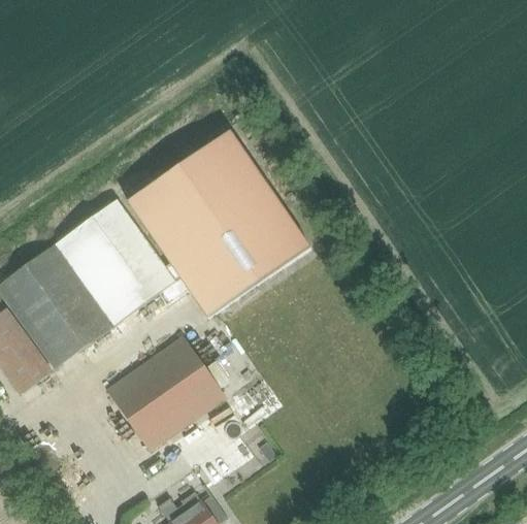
[(170,262),(165,266),(175,281),(159,293),(166,303),(189,288),(208,317),(309,246),(229,130),(128,200),(170,262)]
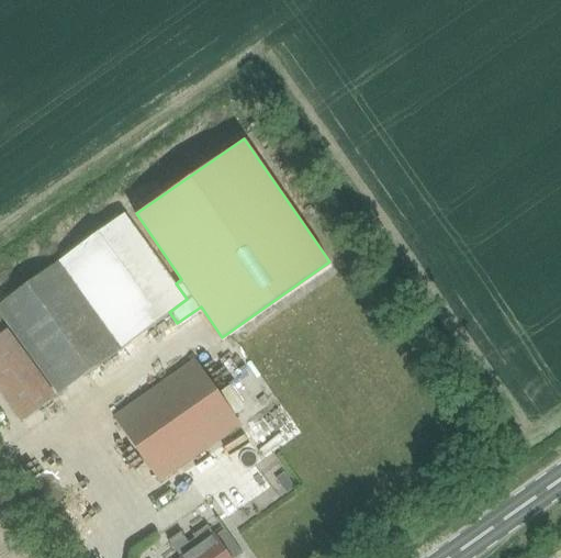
[(0,309),(59,391),(169,312),(187,299),(176,283),(124,212),(0,300),(0,309)]
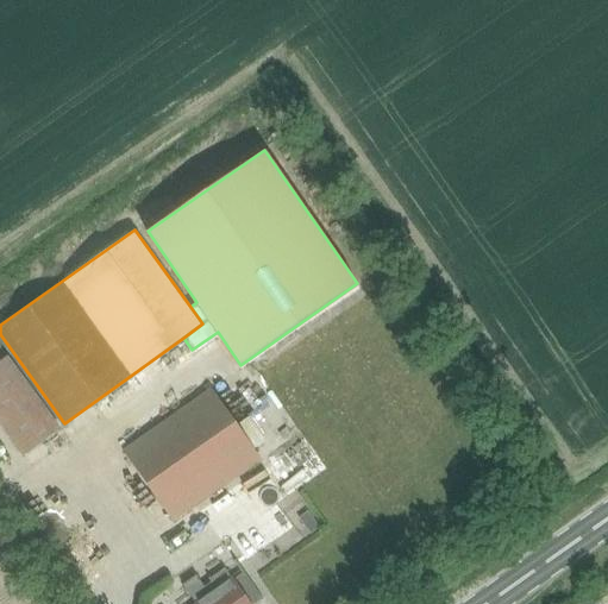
[(0,422),(22,453),(60,426),(7,353),(0,357),(0,422)]
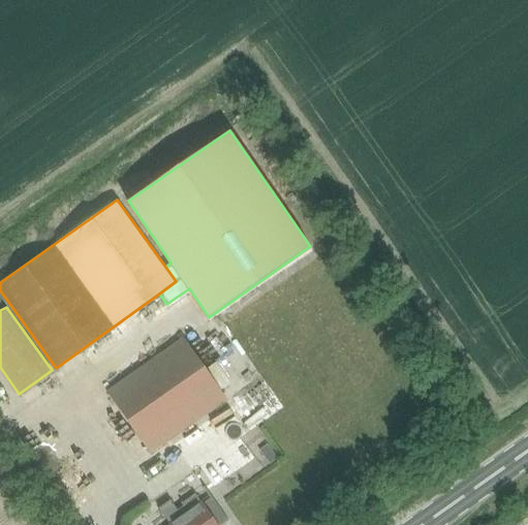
[(107,391),(150,451),(225,398),(183,338),(182,336),(106,390),(107,391)]
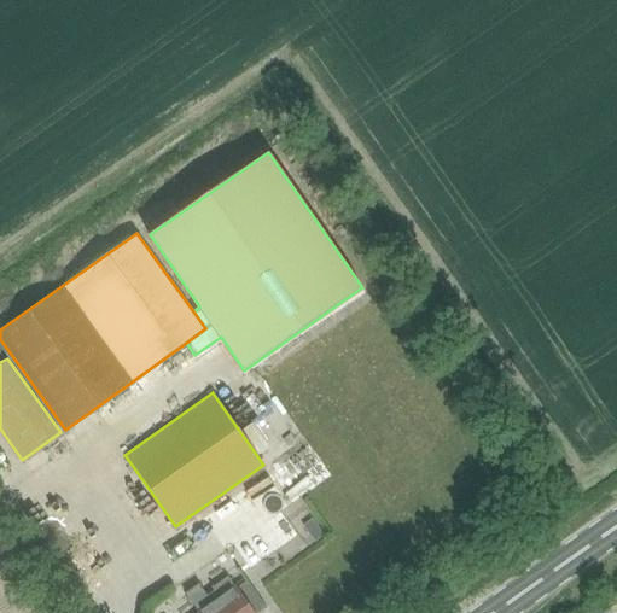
[(197,582),(184,591),(198,612),(255,612),(266,606),(245,577),(233,584),(226,573),(210,585),(213,589),(205,594),(197,582)]
